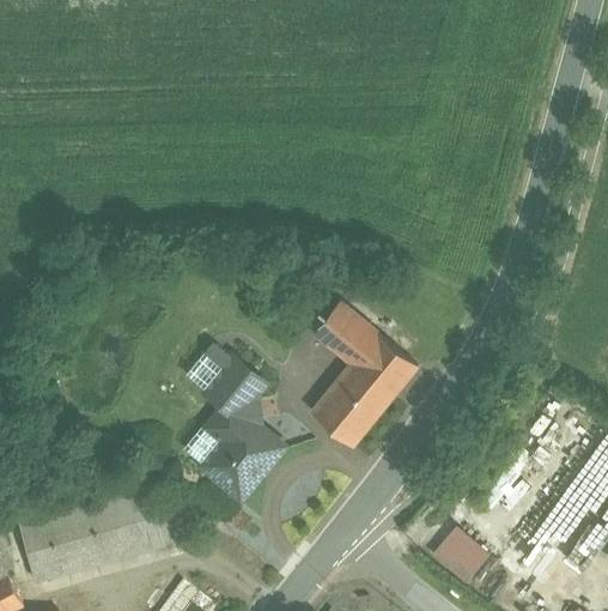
[(415,368),(336,304),(312,334),(350,364),(309,413),(350,448),(415,368)]
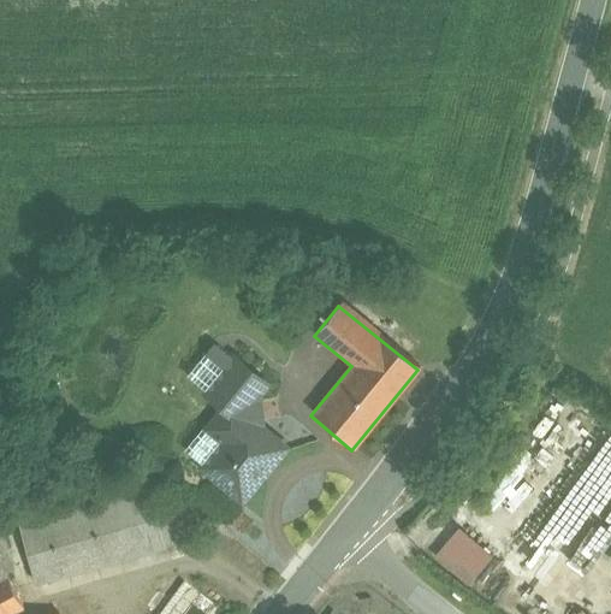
[(215,348),(189,381),(205,394),(231,361),(215,348)]
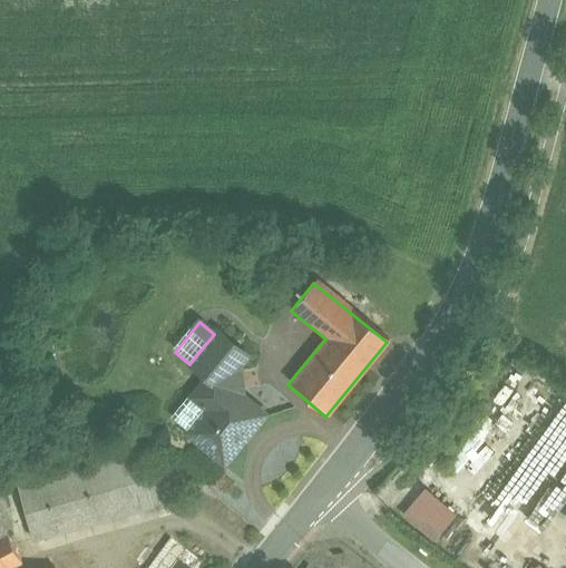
[(245,356),(216,333),(214,334),(189,364),(188,365),(206,379),(211,373),(223,383),(245,356)]
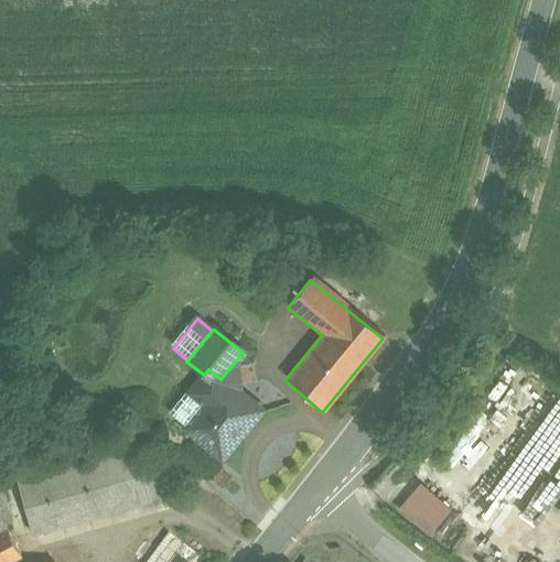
[(221,379),(208,369),(204,375),(189,393),(189,395),(203,406),(184,428),(183,429),(221,460),(222,457),(221,456),(236,438),(235,438),(243,428),(245,429),(259,411),(221,379)]
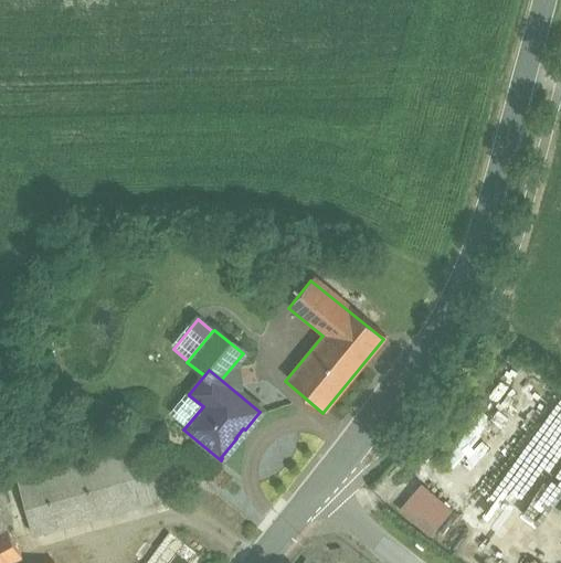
[(189,395),(171,417),(184,428),(203,406),(189,395)]
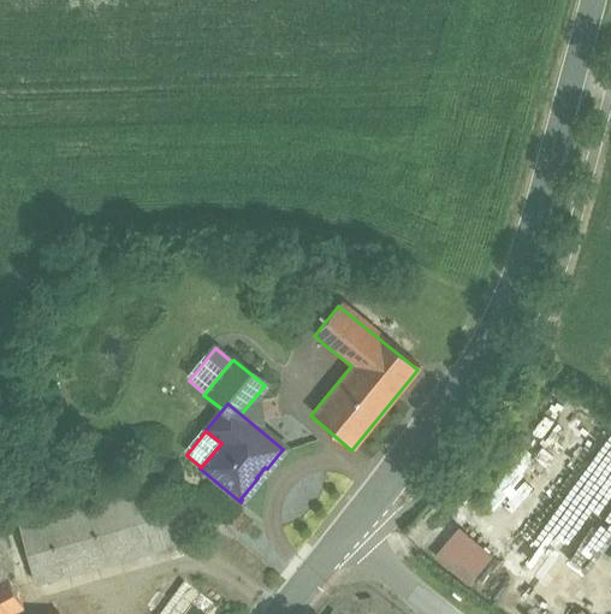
[(147,489),(17,526),(34,585),(162,548),(154,514),(147,489)]
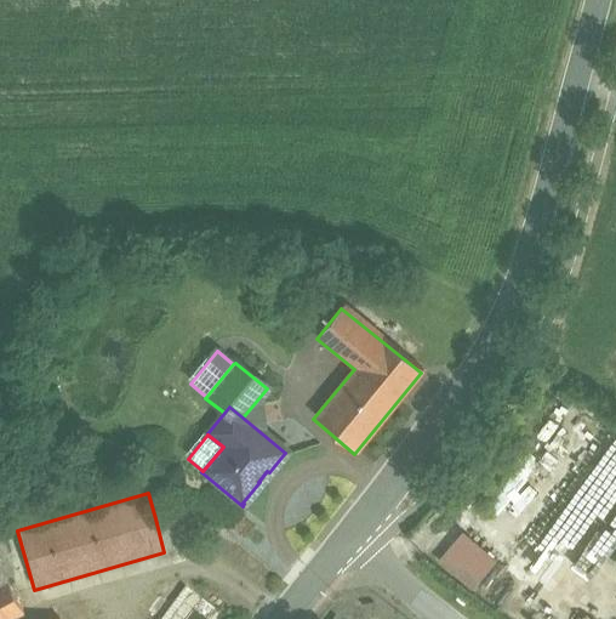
[(176,512),(155,518),(164,552),(186,546),(176,512)]
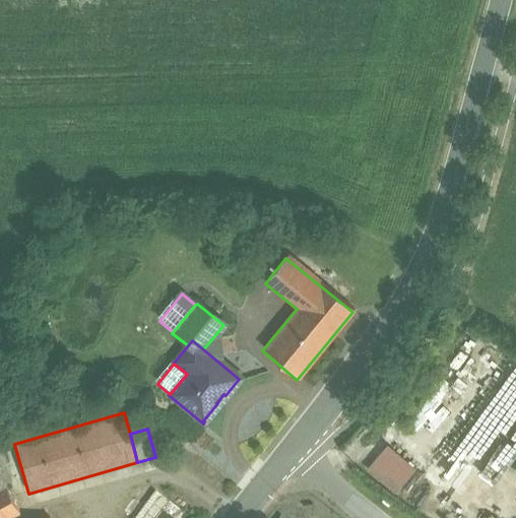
[(10,517),(17,514),(0,478),(0,517),(10,517)]
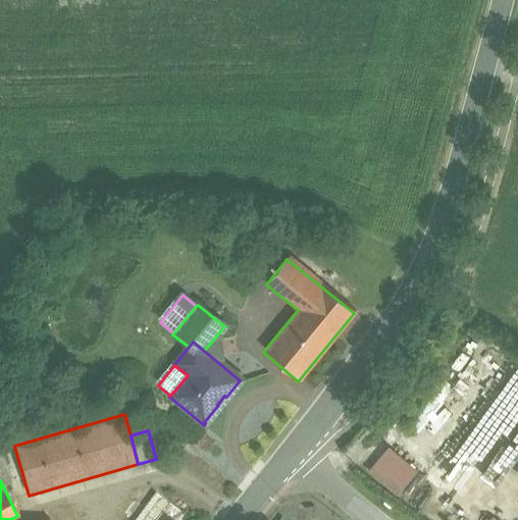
[(187,519),(153,495),(134,519),(187,519)]
